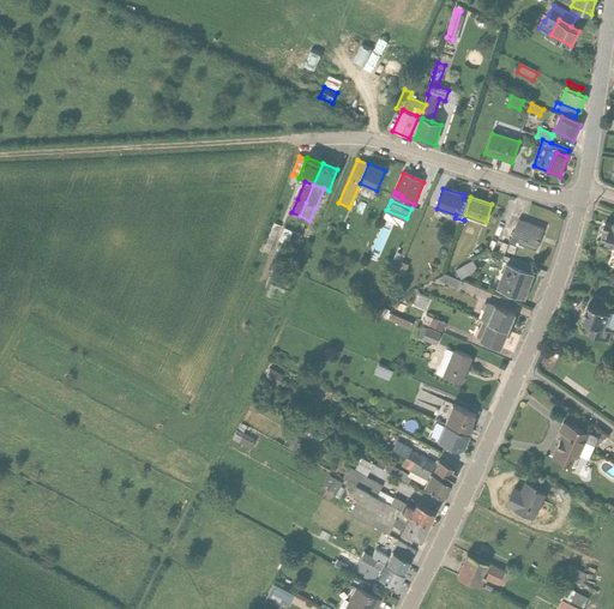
[(519,218),(510,243),(517,246),(518,243),(537,251),(545,229),(519,218)]
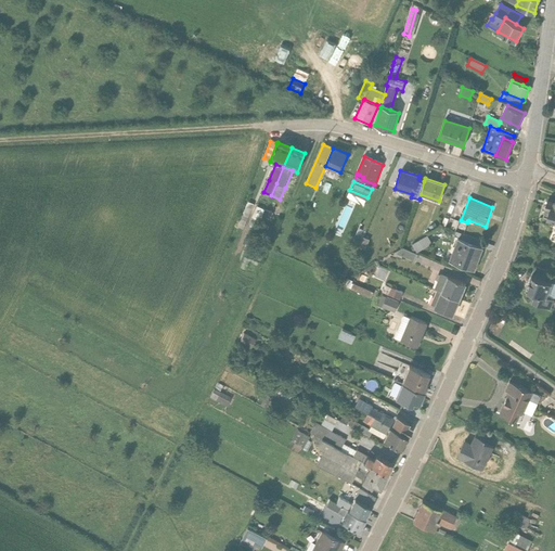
[(550,208),(547,216),(547,217),(554,219),(554,199),(553,202),(547,200),(545,207),(550,208)]
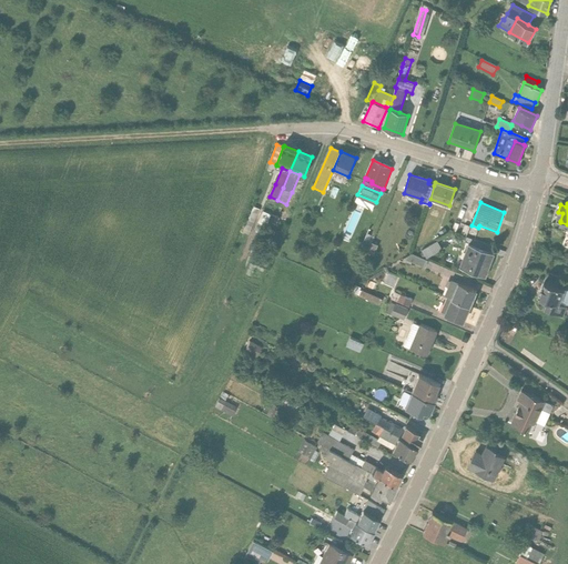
[(254,207),(243,232),(250,235),(261,210),(254,207)]
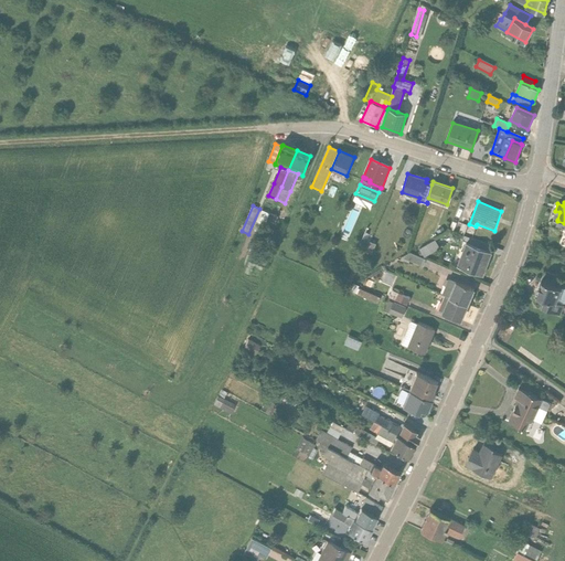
[(266,215),(267,212),(262,210),(254,229),(255,230),(254,233),(257,235),(266,215)]
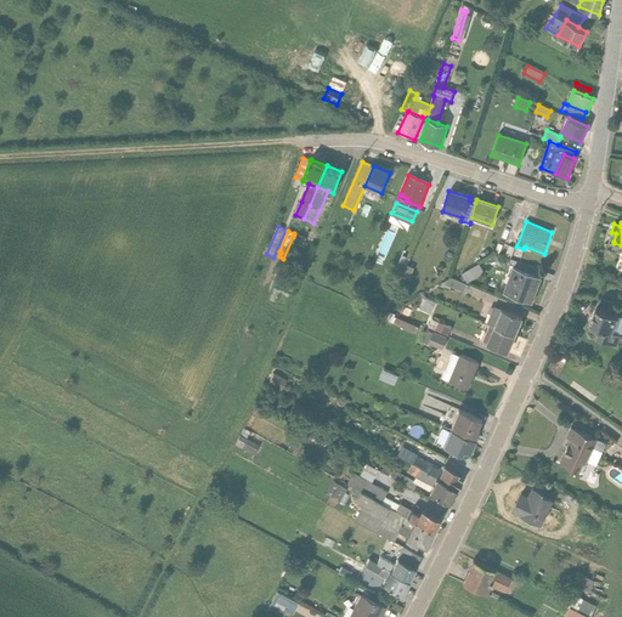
[(293,237),(283,259),(289,261),(294,249),(298,250),(299,248),(303,250),(307,239),(294,233),(293,237)]
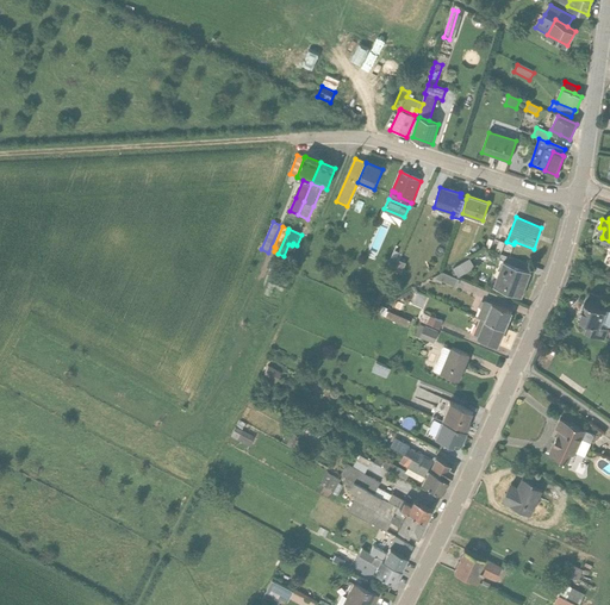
[(499,241),(496,251),(500,254),(505,243),(499,241)]
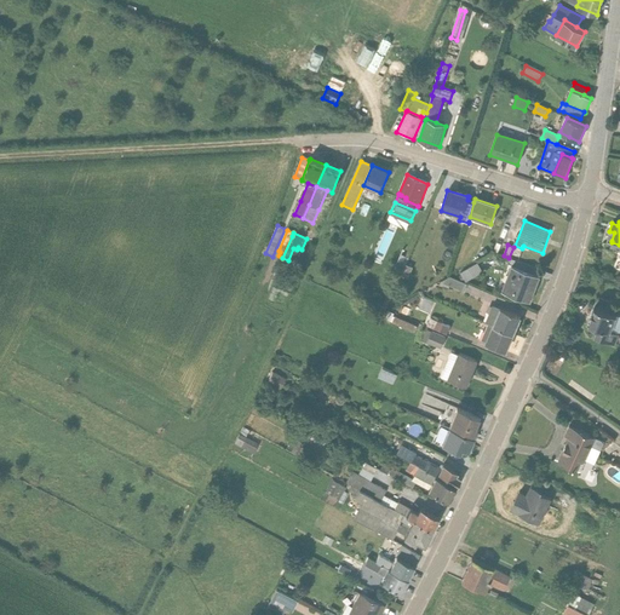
[(401,276),(406,265),(399,262),(394,272),(385,289),(392,293),(401,276)]
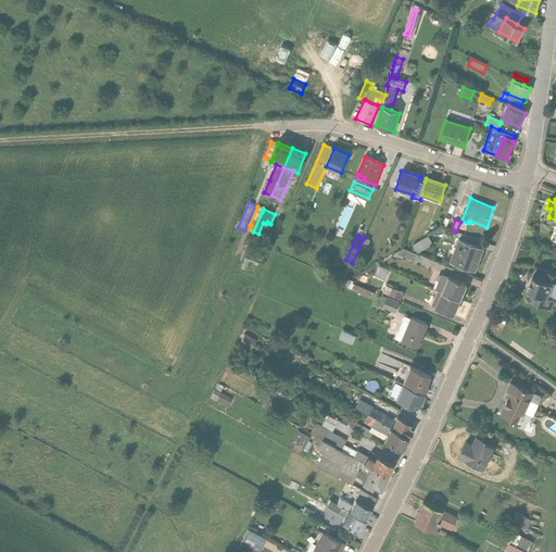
[(428,236),(413,246),(418,253),(433,245),(428,236)]
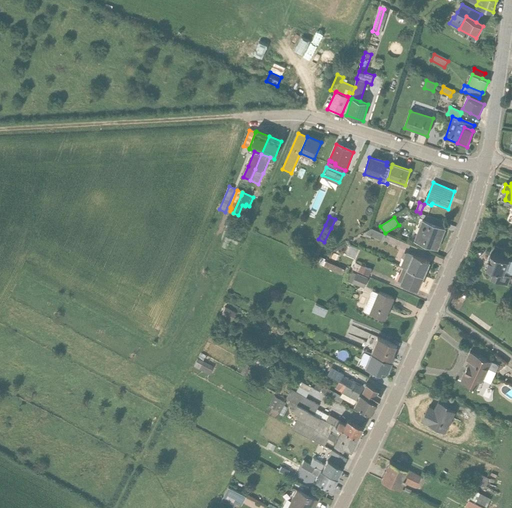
[(335,219),(331,228),(337,230),(341,221),(335,219)]
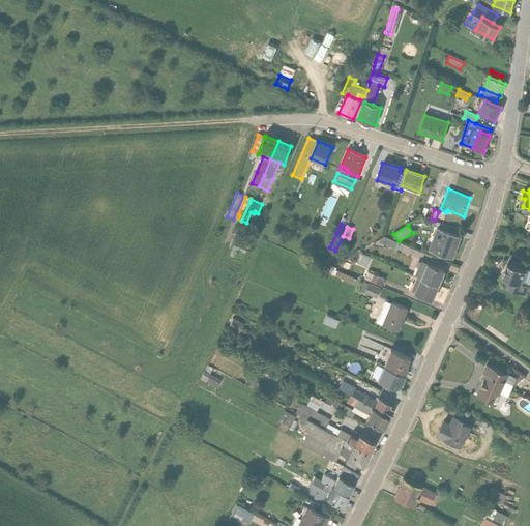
[(435,235),(432,241),(429,250),(453,259),(462,237),(437,228),(435,235)]
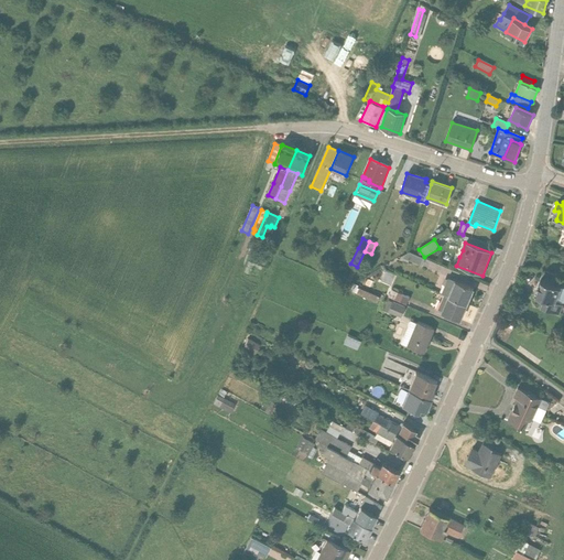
[(410,252),(401,258),(402,258),(401,260),(409,262),(409,261),(422,266),(425,259),(410,252)]
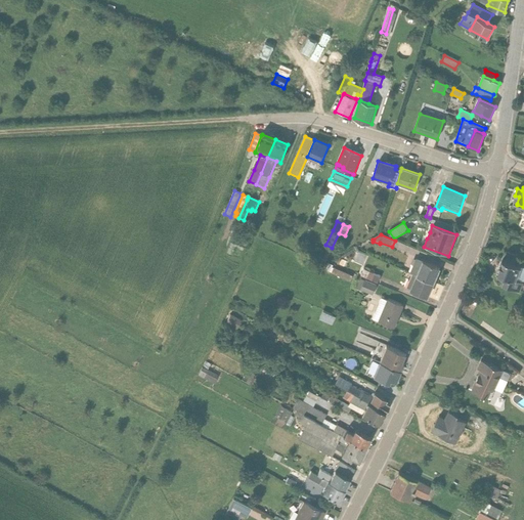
[(307,258),(309,260),(313,262),(324,266),(328,260),(301,248),(298,254),(307,258)]
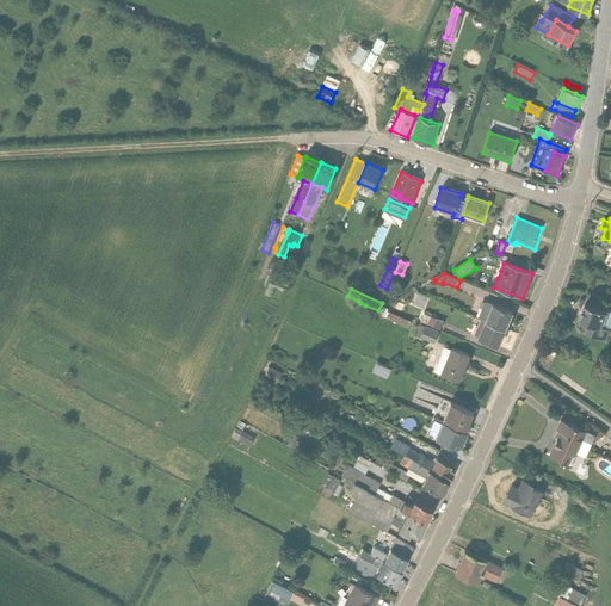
[(590,292),(586,302),(602,308),(605,300),(590,292)]
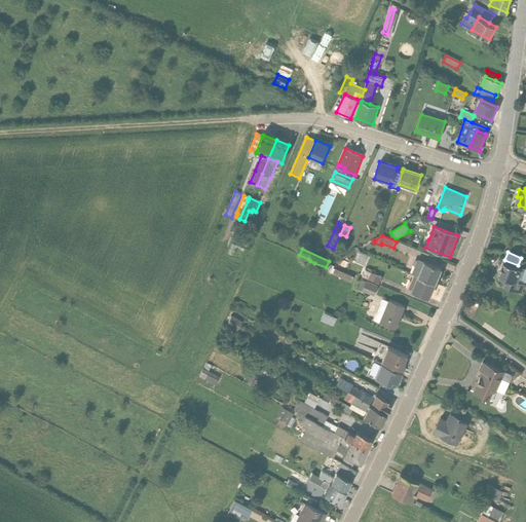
[(414,274),(418,276),(424,262),(418,259),(417,261),(415,260),(413,265),(415,266),(412,273),(414,274)]
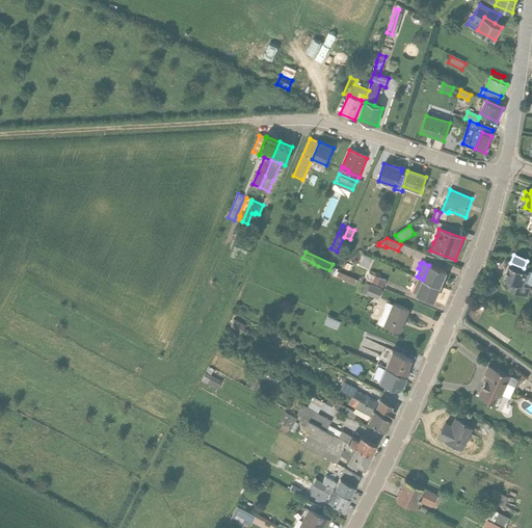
[(530,270),(510,263),(509,262),(504,276),(512,280),(509,288),(528,295),(531,286),(524,284),(529,270),(530,270)]
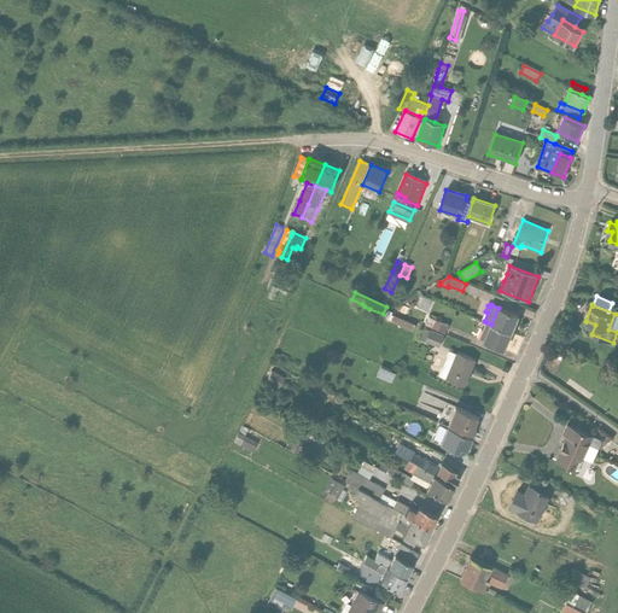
[(402,307),(398,315),(406,317),(409,309),(402,307)]
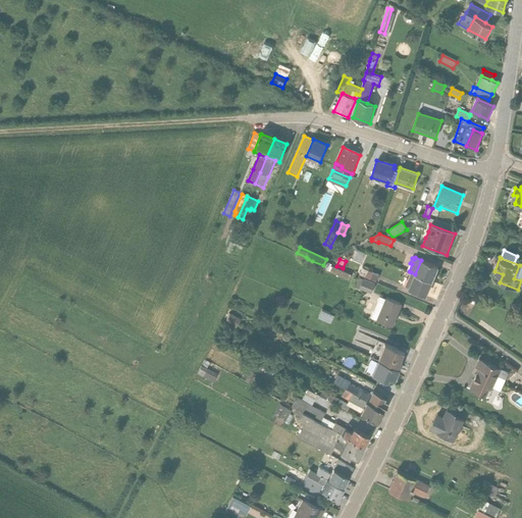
[(415,274),(433,282),(439,267),(421,259),(421,260),(415,274)]
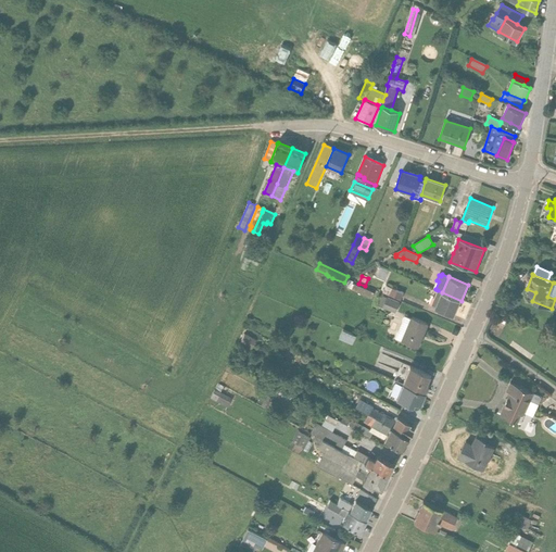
[(344,283),(332,278),(330,284),(342,289),(344,283)]
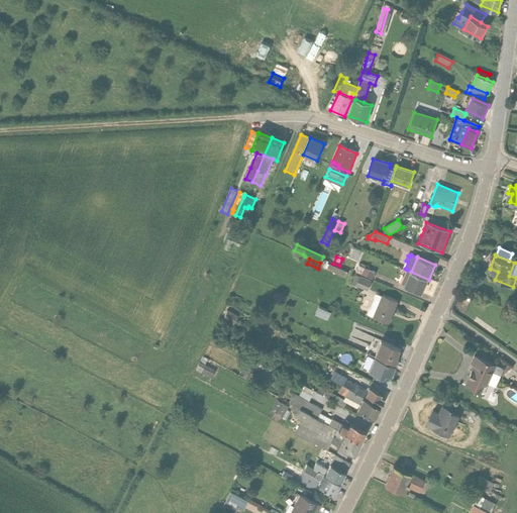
[(321,267),(320,270),(322,271),(324,272),(326,269),(328,262),(323,260),(320,267),(321,267)]
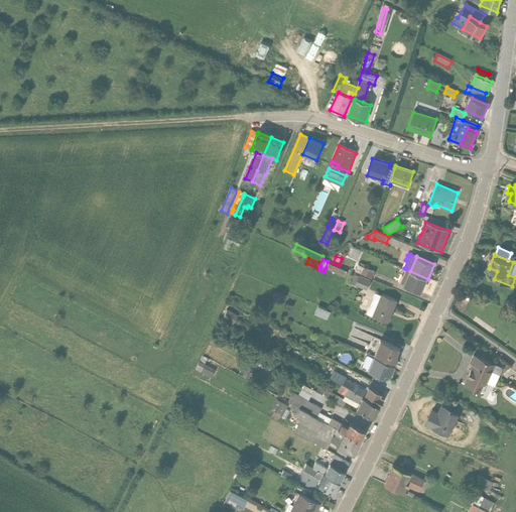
[(329,264),(327,269),(345,277),(348,272),(329,264)]
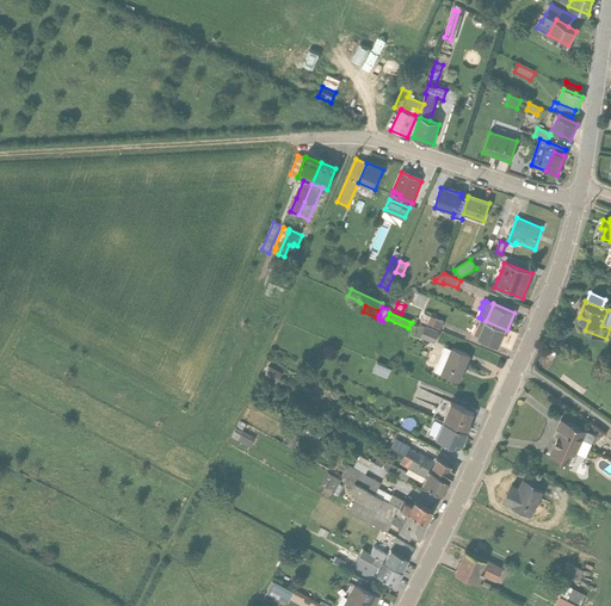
[(424,314),(420,321),(440,329),(444,322),(424,314)]
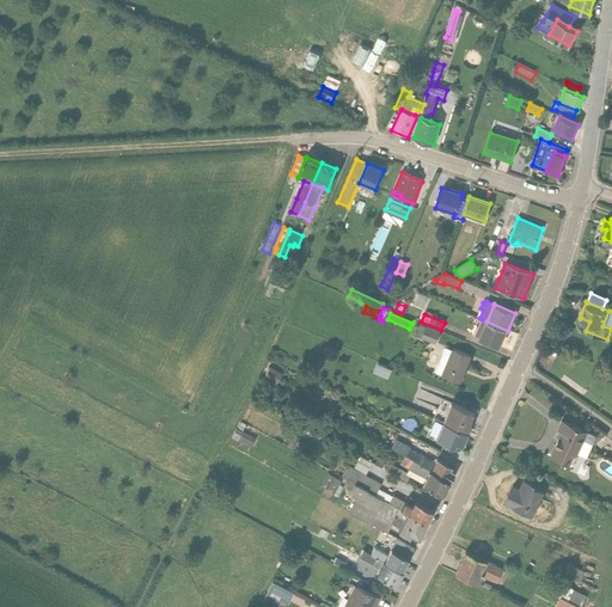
[(487,322),(482,319),(475,336),(479,337),(487,322)]
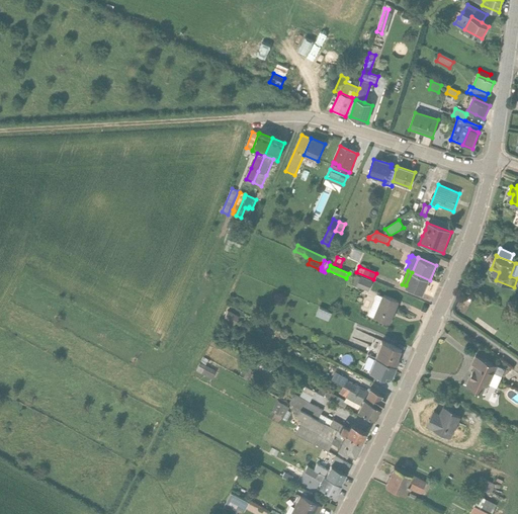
[(412,272),(406,285),(405,286),(424,294),(430,280),(412,272)]
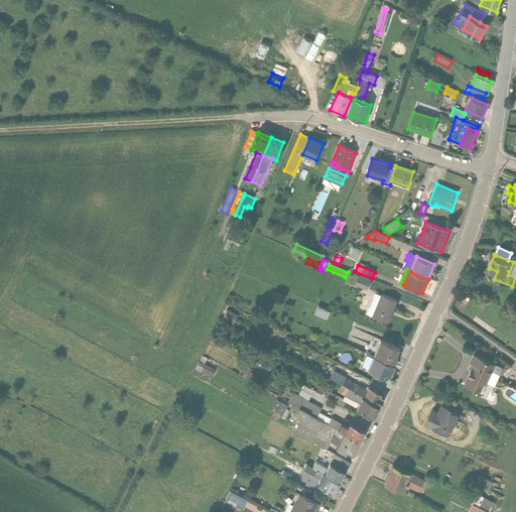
[(356,275),(352,283),(356,284),(355,285),(367,290),(372,280),(359,275),(359,276),(356,275)]
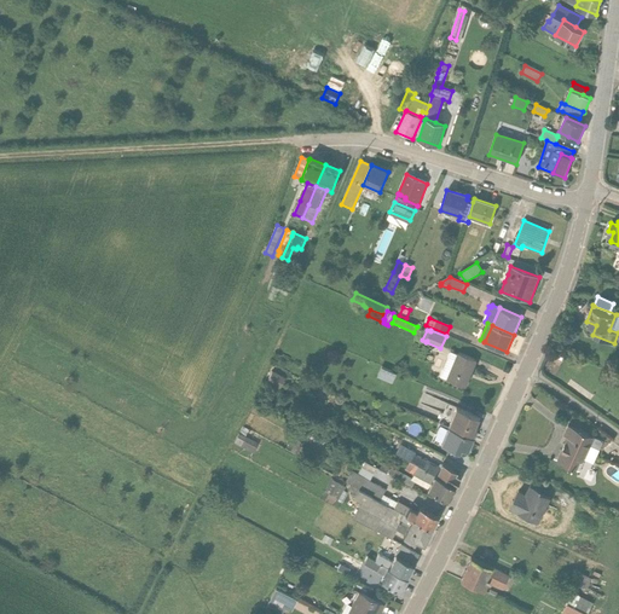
[(447,380),(457,354),(451,352),(440,377),(447,380)]
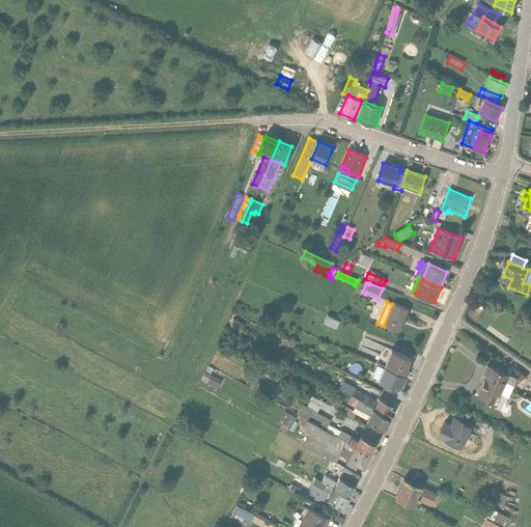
[(392,304),(384,326),(400,333),(410,309),(393,303),(392,304)]
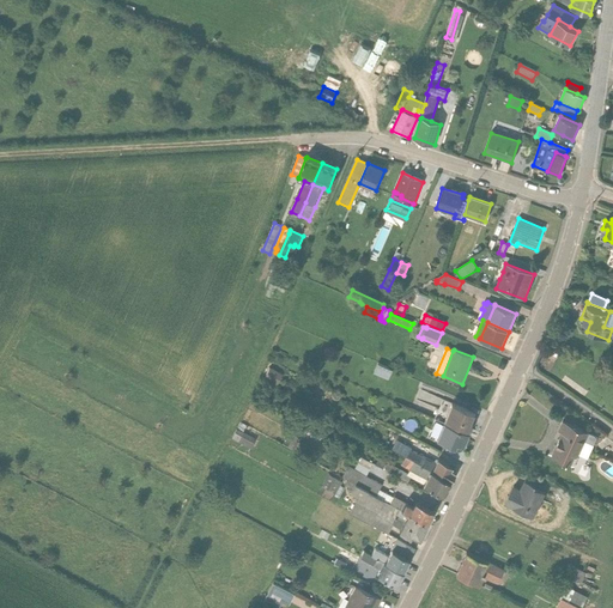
[(269,366),(265,378),(278,385),(284,374),(269,366)]
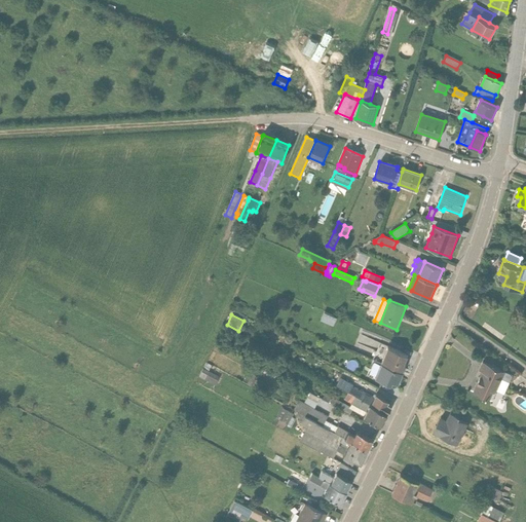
[(379,362),(386,346),(378,343),(372,359),(376,361),(379,362)]
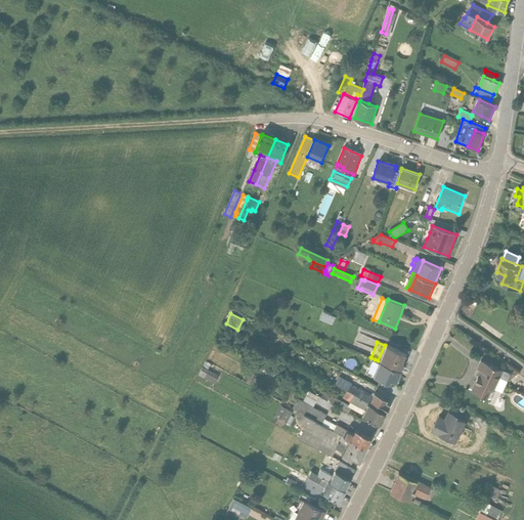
[(385,345),(378,360),(399,370),(402,362),(400,362),(404,353),(385,345)]
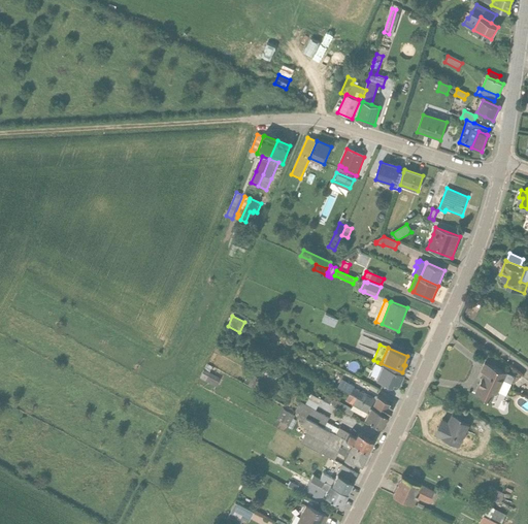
[(498,392),(507,372),(485,362),(481,371),(484,373),(475,393),(497,403),(502,405),(506,396),(503,395),(498,392)]
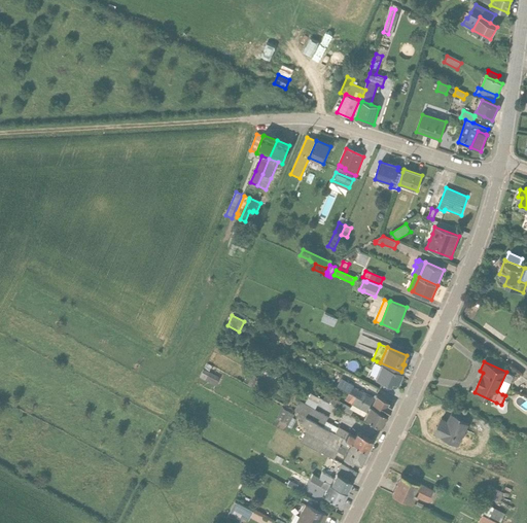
[(401,372),(380,362),(374,377),(390,384),(391,381),(396,383),(401,372)]
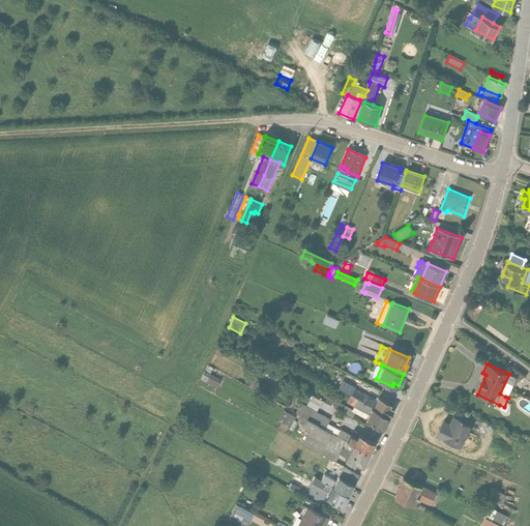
[(203,372),(208,375),(211,371),(212,369),(206,366),(203,372)]
